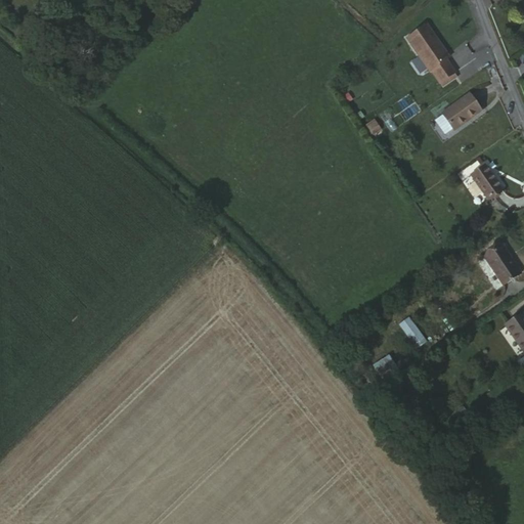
[(424,74),(433,87),(448,77),(448,76),(440,63),(442,61),(419,29),(399,43),(423,76),(424,74)]
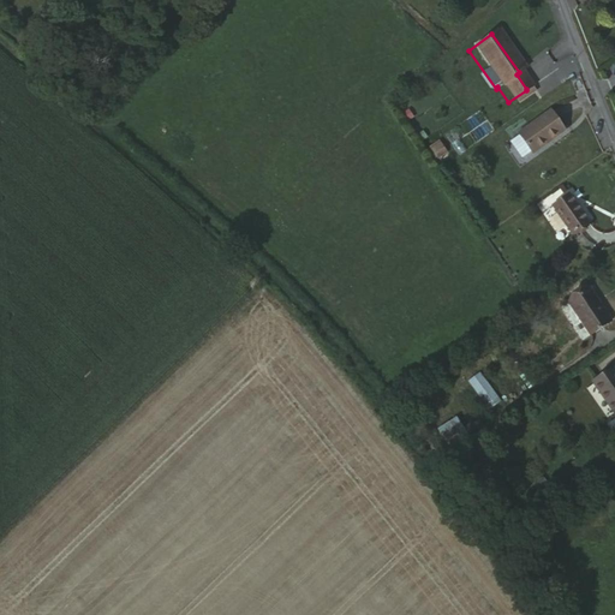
[(574,55),(560,61),(566,77),(580,72),(574,55)]
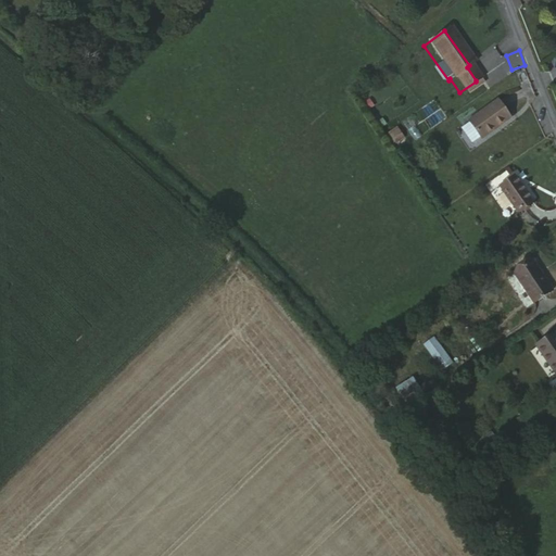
[(476,81),(459,92),(464,96),(478,85),(476,81)]
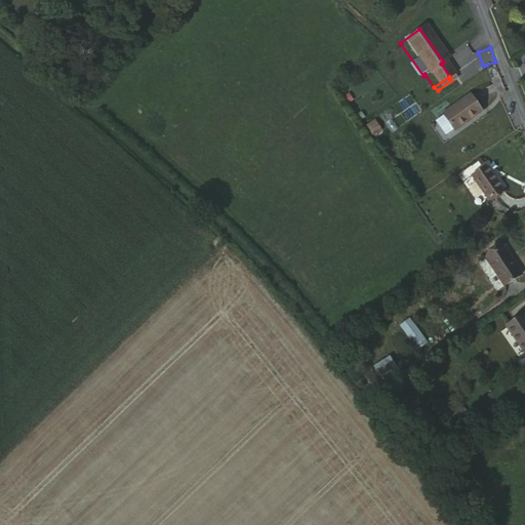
[(476,116),(463,99),(435,119),(447,137),(476,116)]
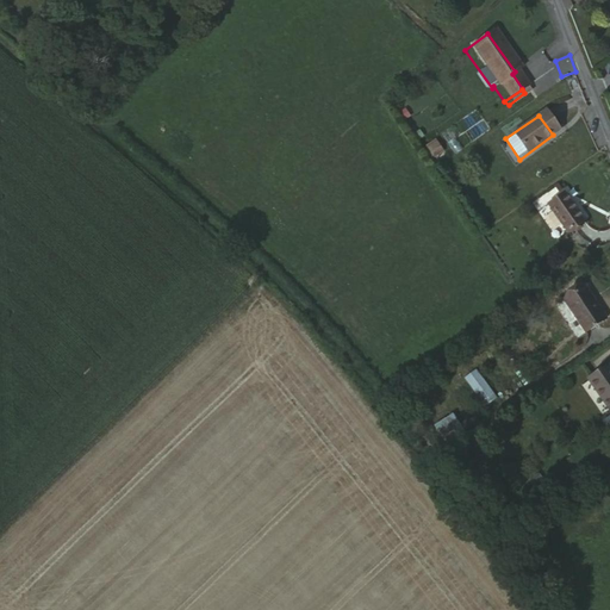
[(435,157),(430,149),(423,155),(429,162),(435,157)]
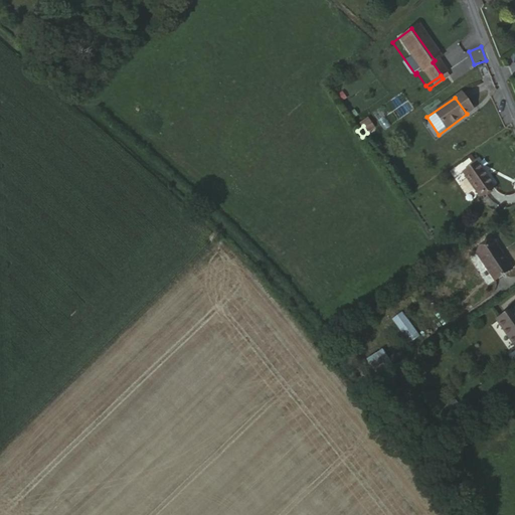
[(458,175),(475,199),(489,188),(472,165),(458,175)]
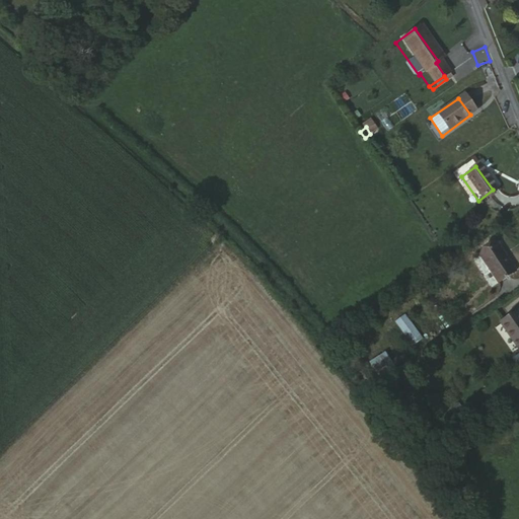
[(473,255),(492,283),(509,272),(490,243),(473,255)]
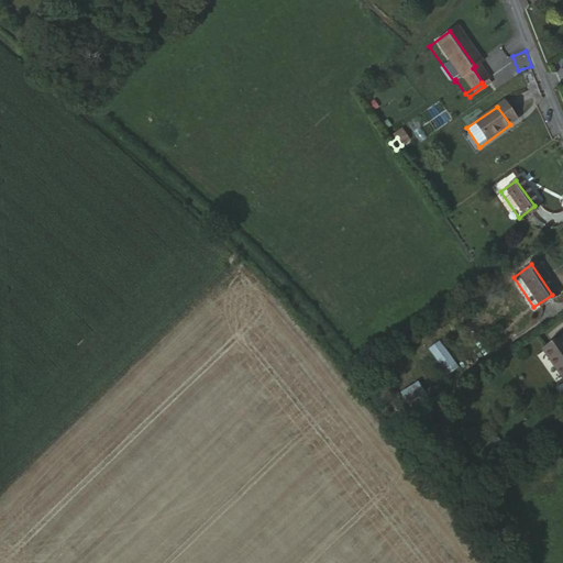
[(550,381),(562,371),(562,355),(550,337),(531,350),(550,381)]
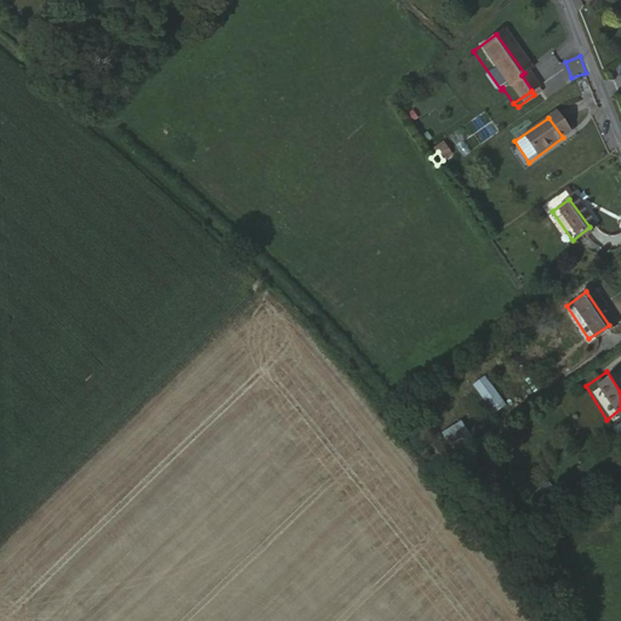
[(503,391),(495,394),(503,411),(525,399),(513,377),(500,385),(503,391)]
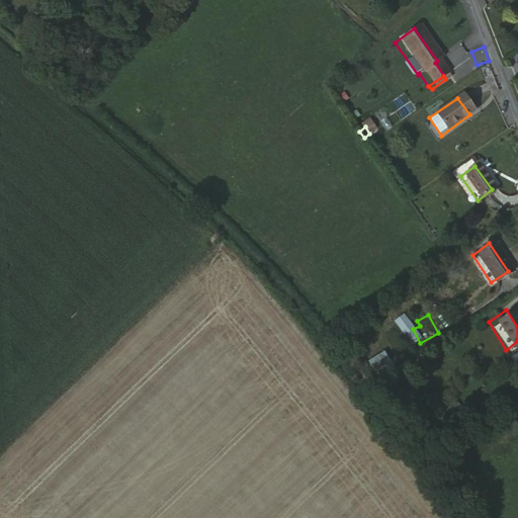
[(373,380),(396,369),(386,352),(365,362),(373,380)]
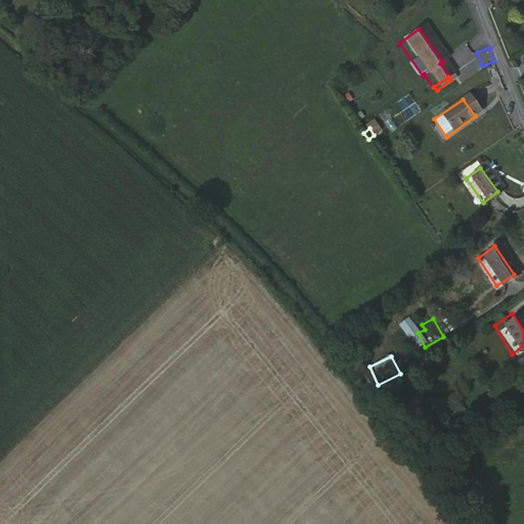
[(491,402),(504,397),(499,387),(487,392),(491,402)]
